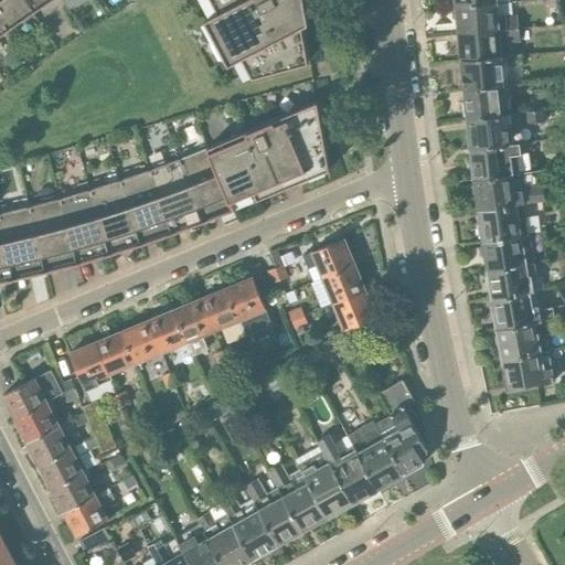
[(0,0),(0,20),(7,31),(33,13),(24,0),(0,0)]
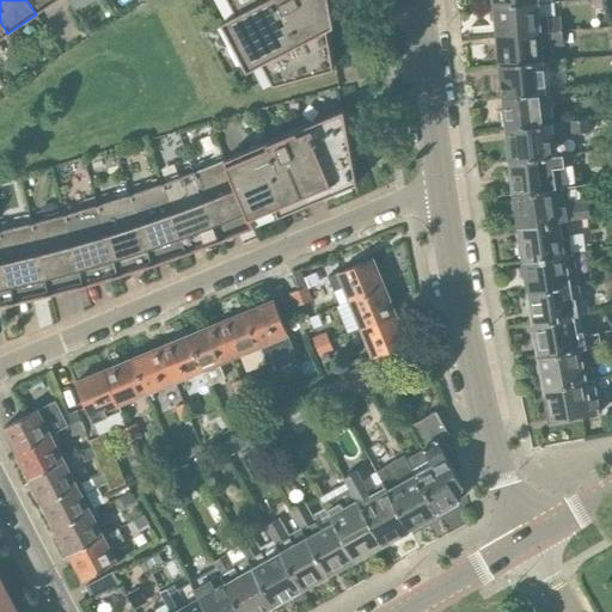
[(26,0),(36,14),(56,0),(26,0)]
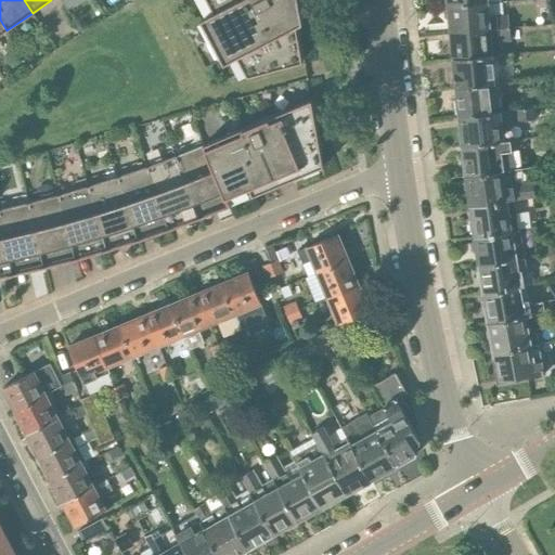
[(218,0),(221,5),(203,15),(215,39),(222,36),(231,53),(224,57),(226,60),(245,50),(254,68),(248,69),(249,73),(305,59),(298,23),(305,20),(300,0),(218,0)]
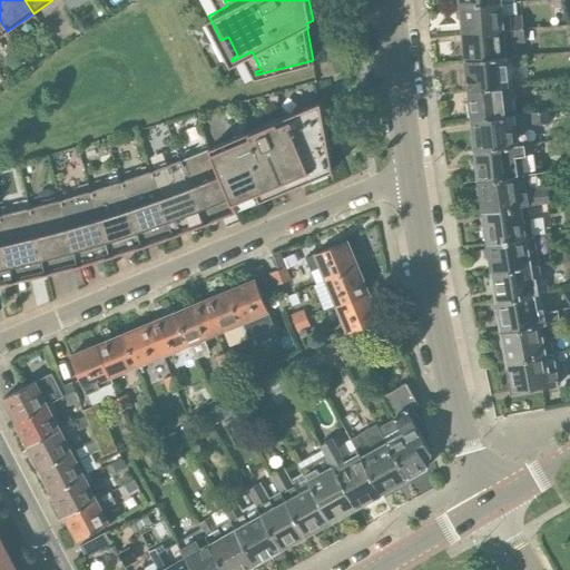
[(501,3),(461,6),(463,33),(524,29),(523,16),(502,17),(501,3)]
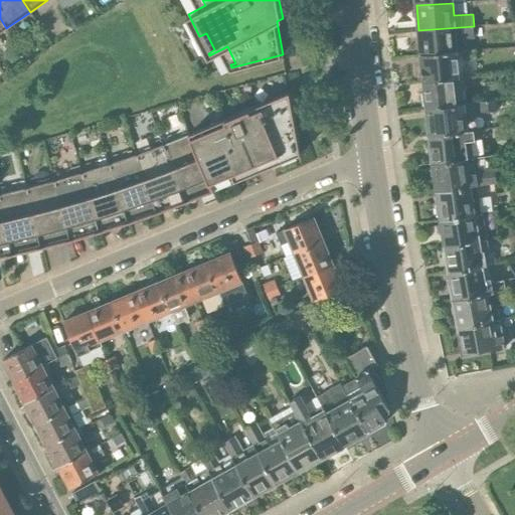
[(474,26),(418,30),(420,56),(457,52),(456,39),(475,37),(474,26)]
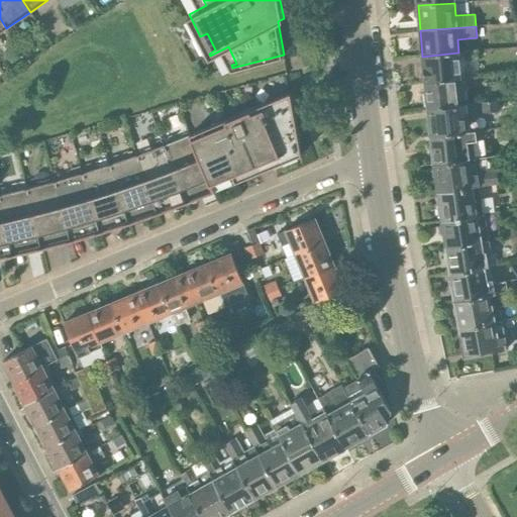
[(466,61),(478,60),(477,48),(464,50),(466,61)]
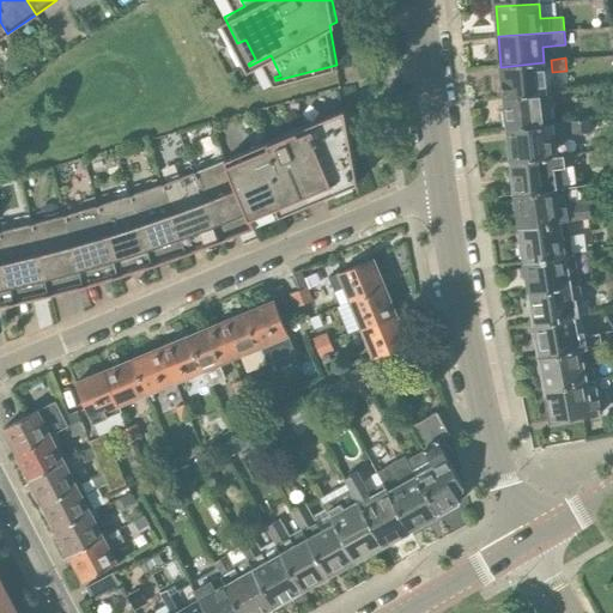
[(544,62),(501,67),(503,98),(542,93),(542,92),(546,92),(544,62)]
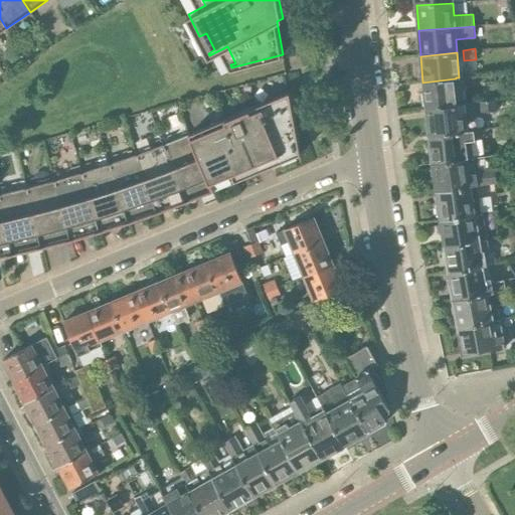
[(456,78),(422,82),(425,108),(458,104),(456,78)]
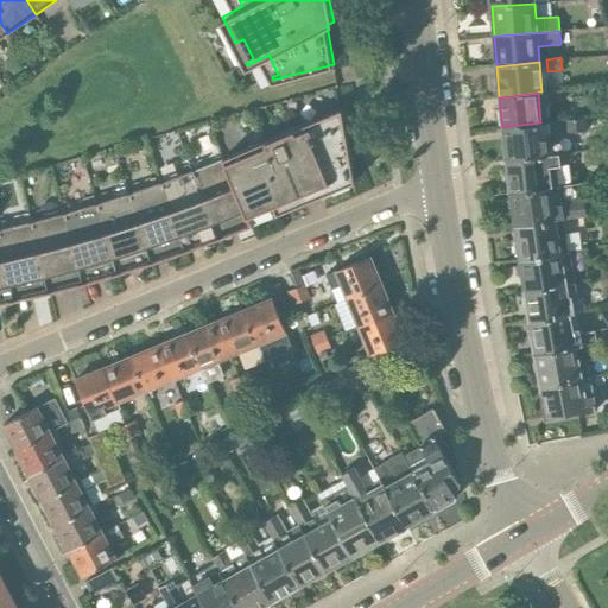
[(342,109),(225,158),(253,225),(274,216),(306,203),(321,197),(355,182),(342,109)]
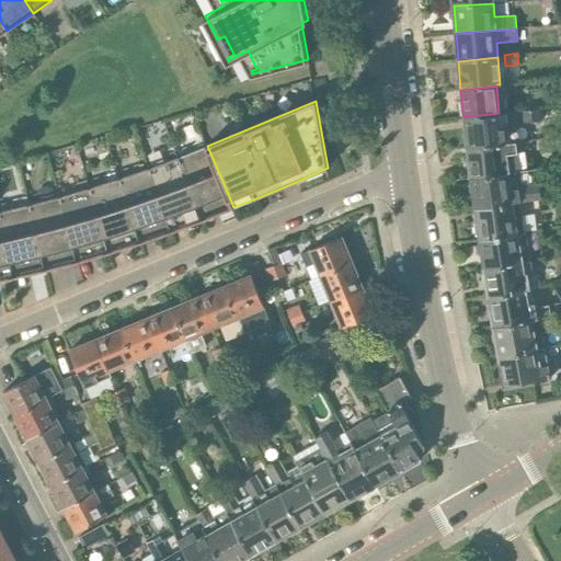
[(524,123),(541,121),(540,107),(523,110),(524,123)]
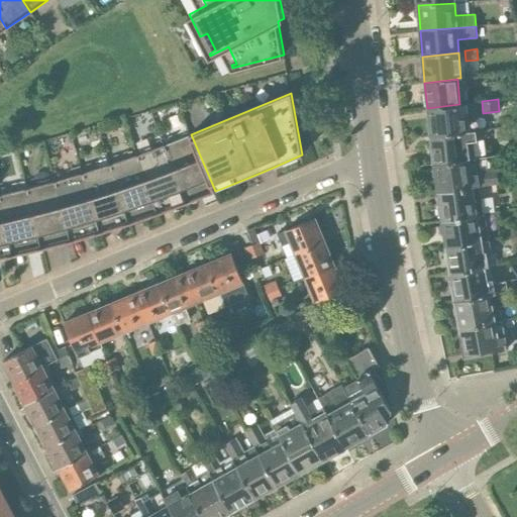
[(431,135),(470,131),(467,104),(459,104),(427,108),(431,135)]
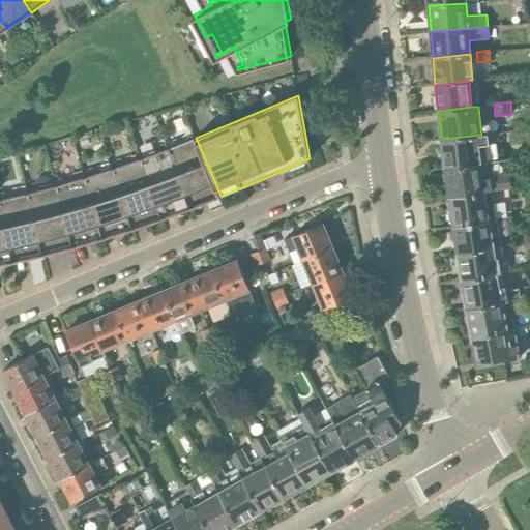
[(445,168),(488,163),(484,145),(489,145),(488,134),(481,135),(442,139),(445,168)]
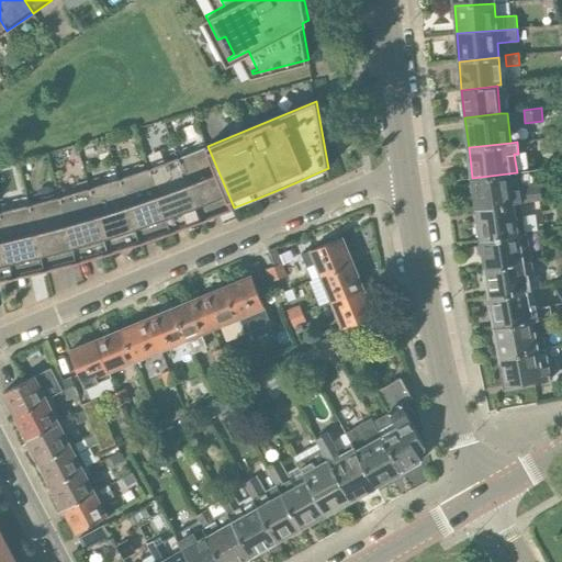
[(94,144),(82,148),(85,158),(98,155),(94,144)]
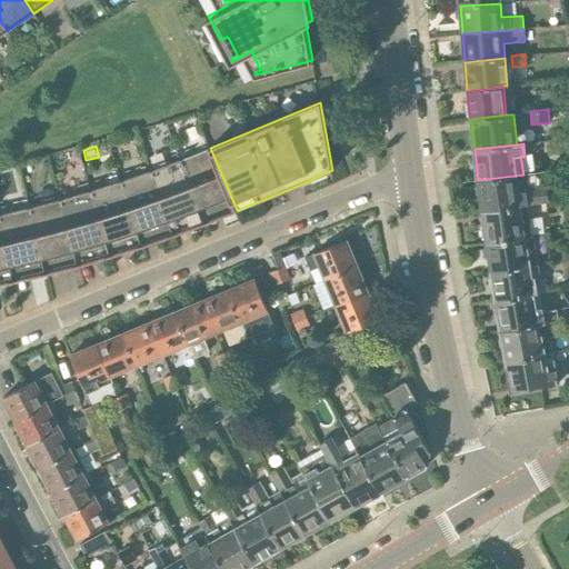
[(237,210),(210,148),(180,160),(206,223),(207,223),(220,218),(237,210)]
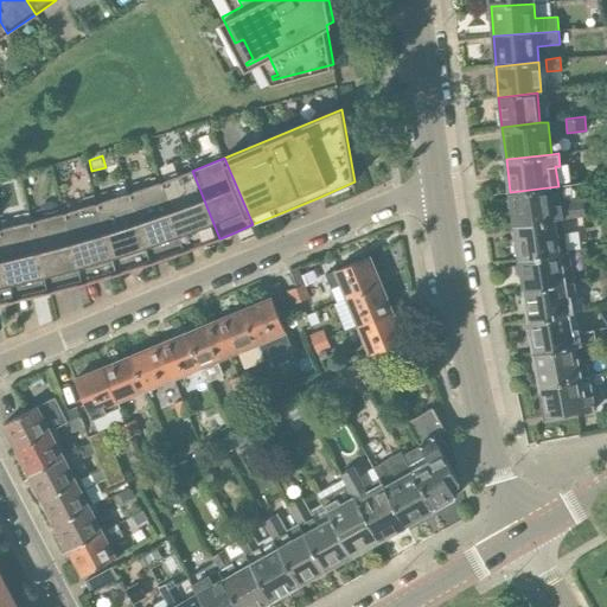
[(219,238),(192,171),(161,183),(186,250),(202,244),(219,238)]
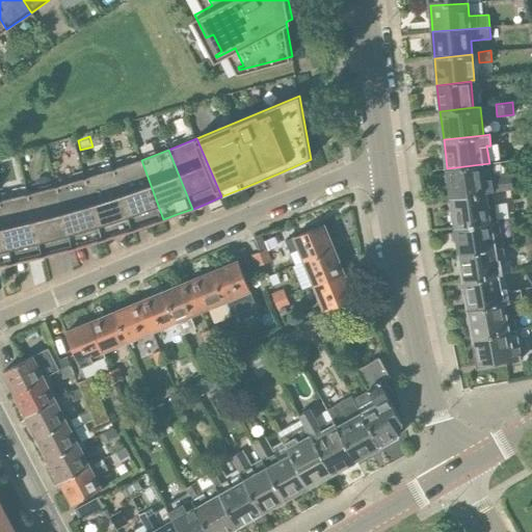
[(163,219),(141,160),(113,169),(134,230),(147,224),(163,219)]
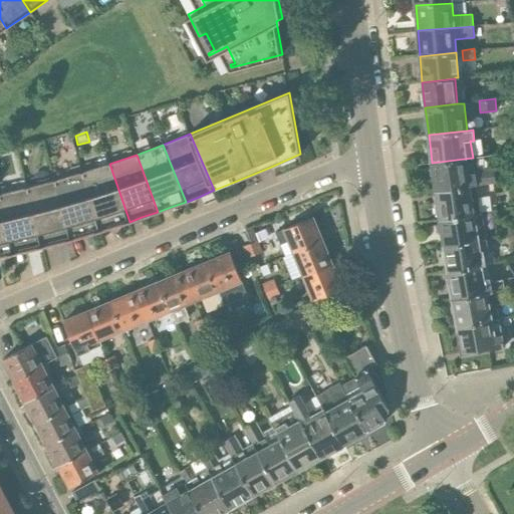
[(473,158),(432,163),(436,191),(476,185),(502,181),(500,167),(474,171),(473,158)]
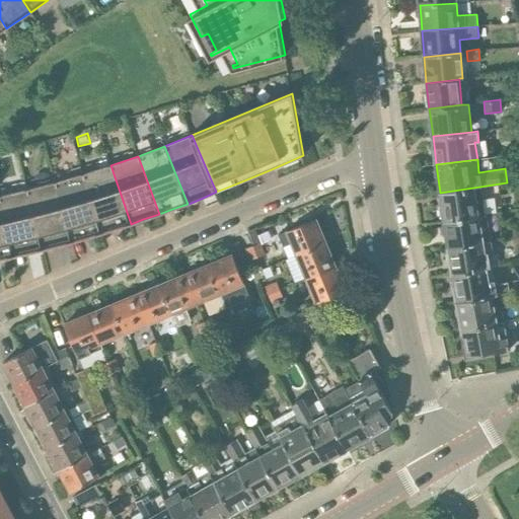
[(131,224),(110,165),(82,172),(101,233),(115,229),(131,224)]
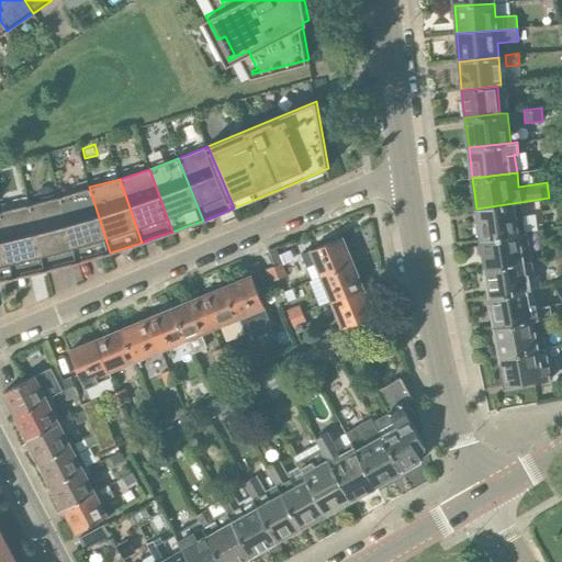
[(110,253),(89,187),(59,194),(79,262),(92,257),(110,253)]
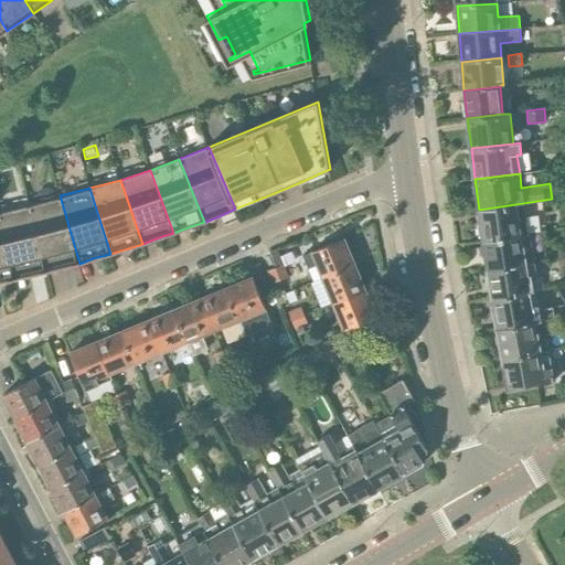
[(80,264),(60,195),(29,202),(48,272),(61,267),(80,264)]
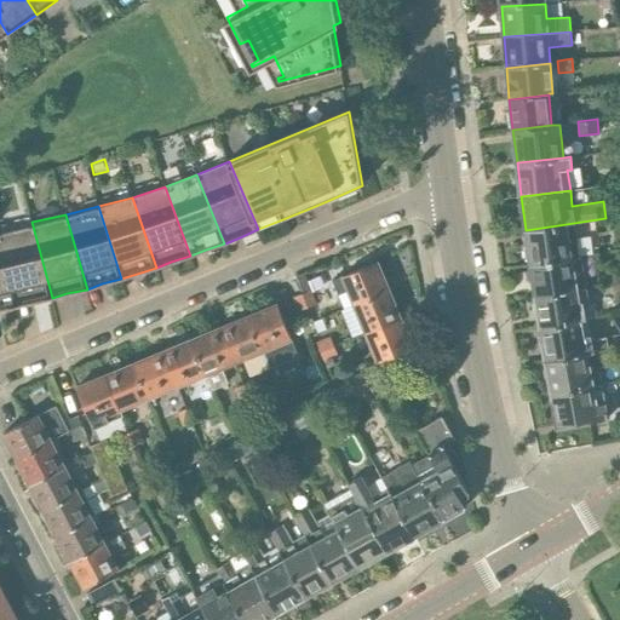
[(52,298),(32,222),(0,229),(0,237),(16,306),(32,303),(52,298)]
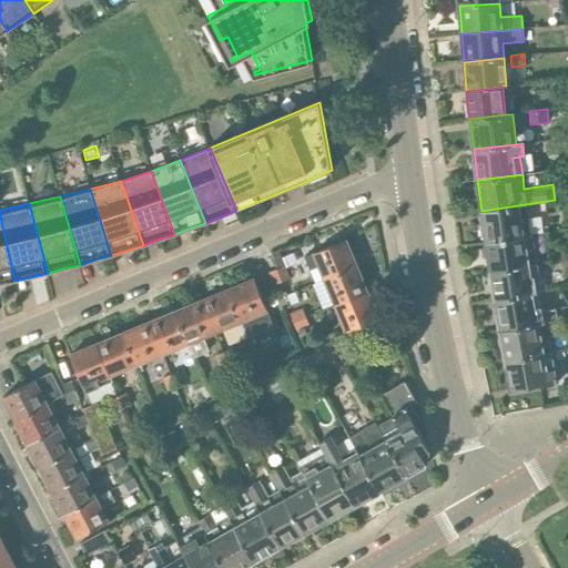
[(526,204),(482,211),(484,230),(486,243),(533,236),(533,234),(530,235),(526,204)]
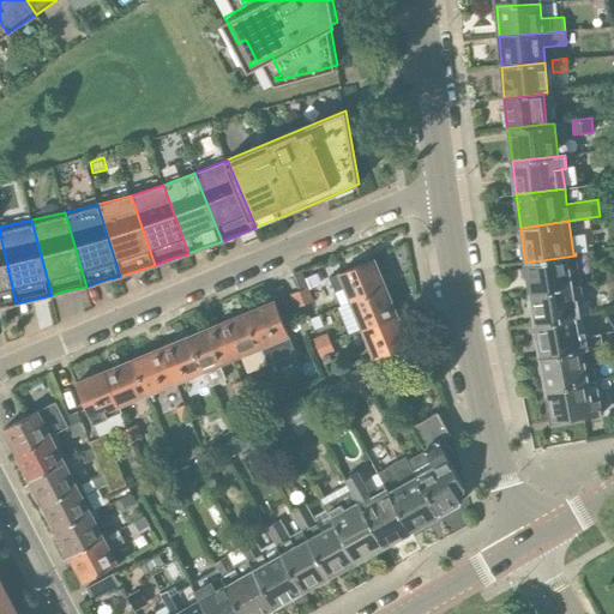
[(0,306),(16,304),(0,235),(0,306)]
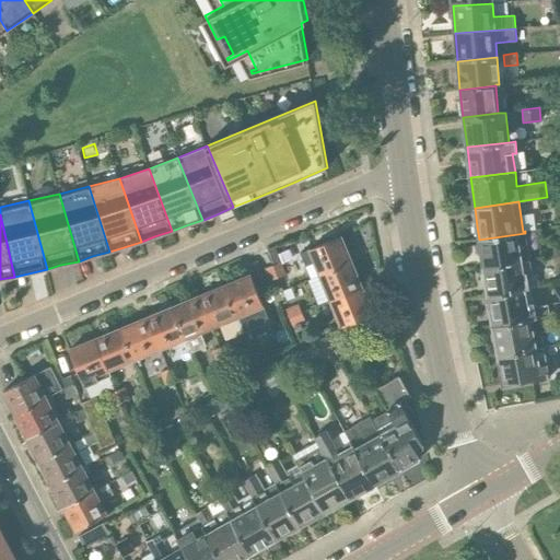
[(525,233),(479,240),(483,269),(529,260),(525,233)]
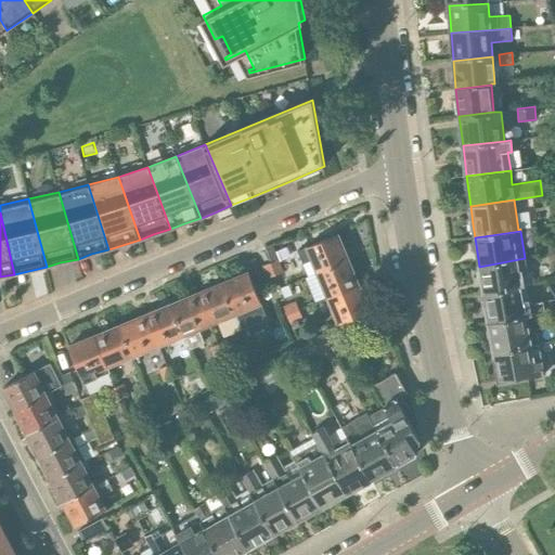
[(299,250),(298,252),(304,265),(312,260),(318,273),(349,260),(338,234),(299,250)]
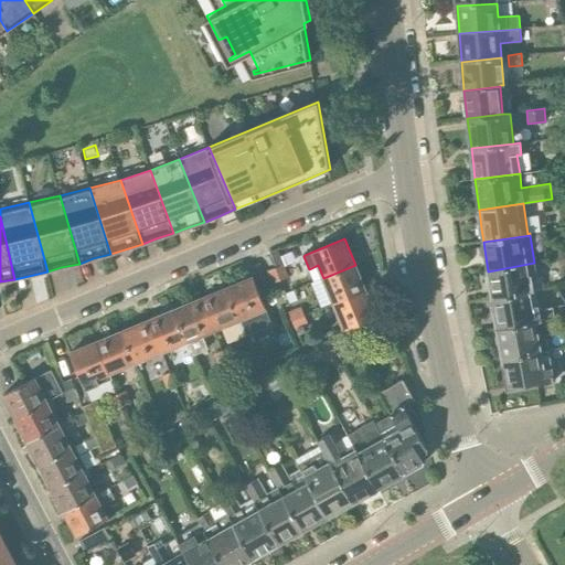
[(492,297),(532,291),(531,280),(537,279),(534,263),(488,272),(492,297)]
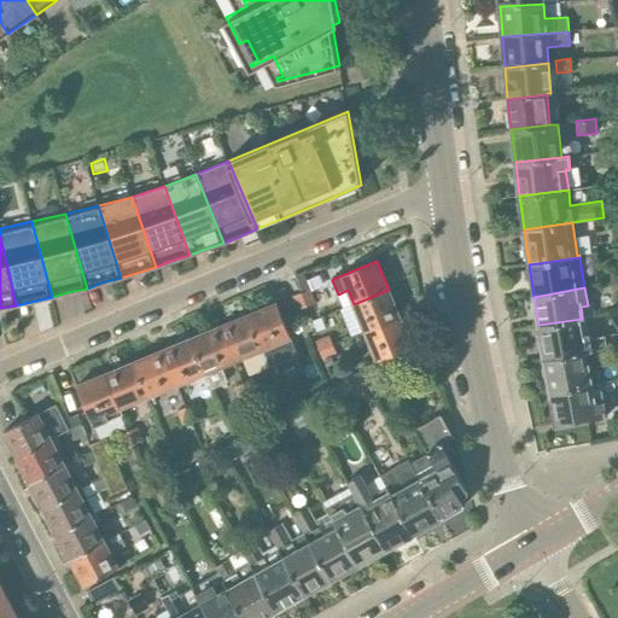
[(310,290),(301,293),(307,307),(315,303),(310,290)]
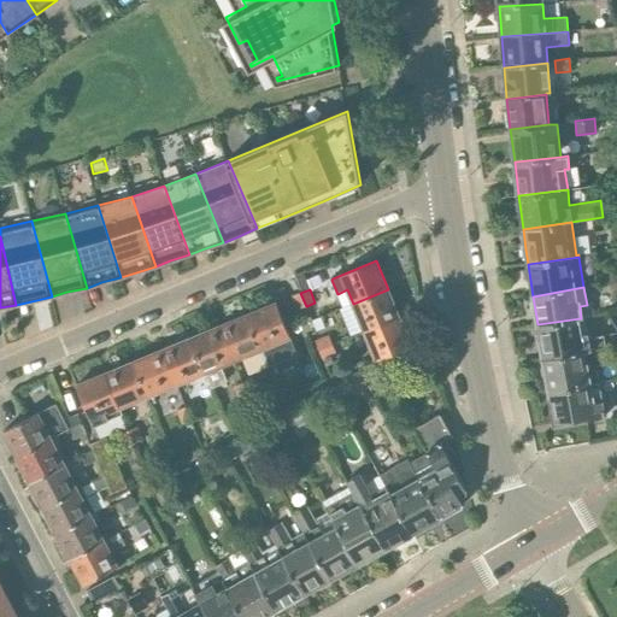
[(388,289),(353,304),(364,333),(399,318),(388,289)]
